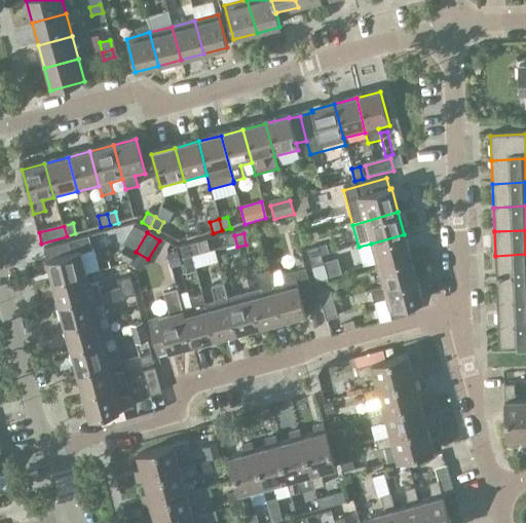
[(377,266),(410,257),(404,234),(371,244),(377,266)]
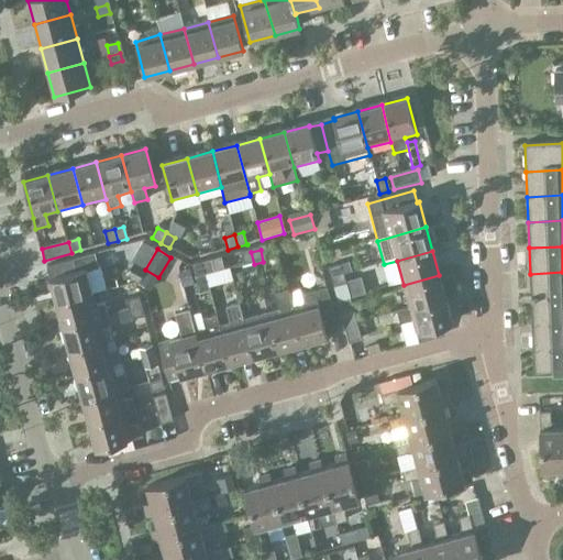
[(244,266),(254,264),(251,252),(241,254),(244,266)]
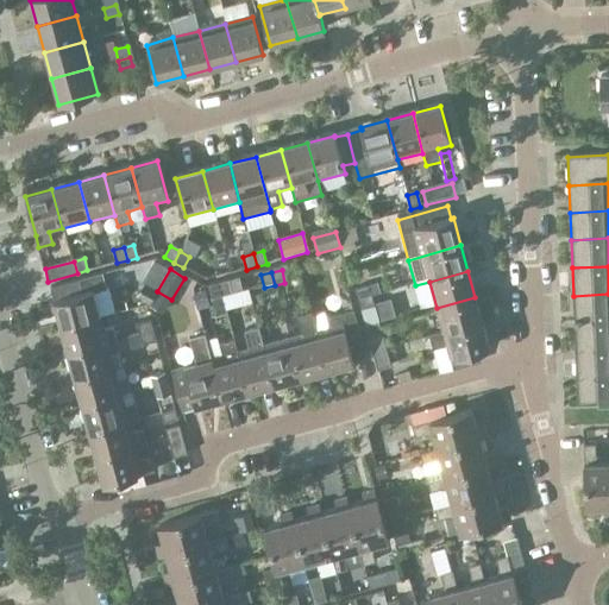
[(61,329),(100,319),(93,291),(105,288),(101,275),(50,289),(61,329)]
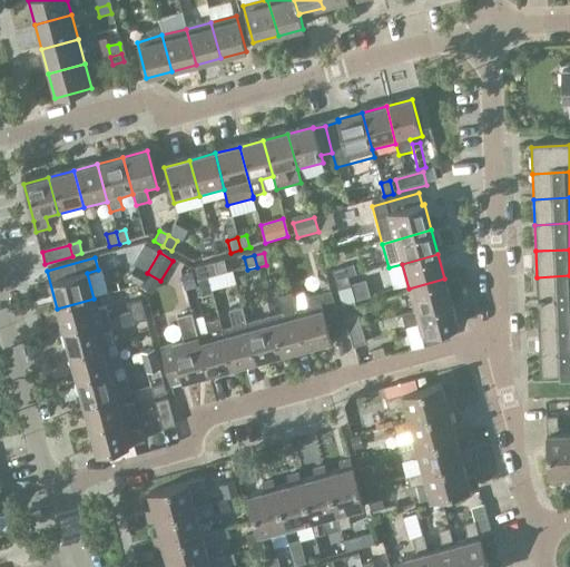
[(205,267),(208,281),(218,279),(215,265),(205,267)]
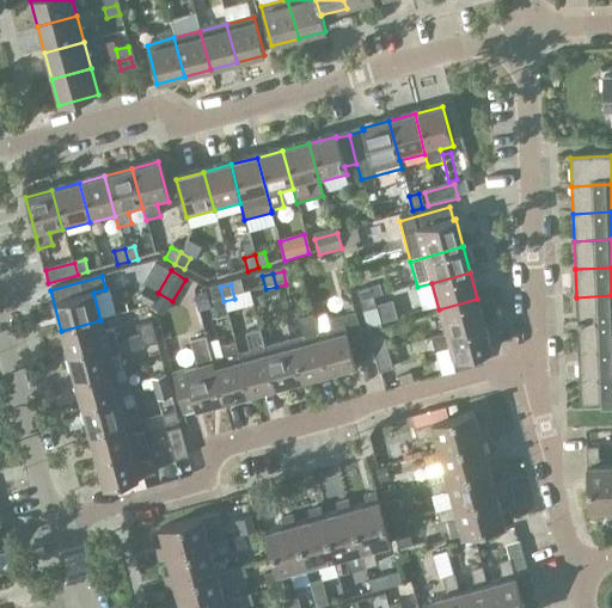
[(220,287),(210,290),(214,304),(224,301),(220,287)]
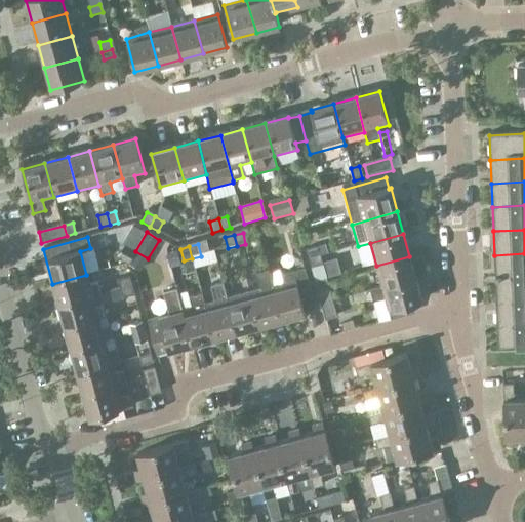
[(309,259),(320,256),(318,248),(307,251),(309,259)]
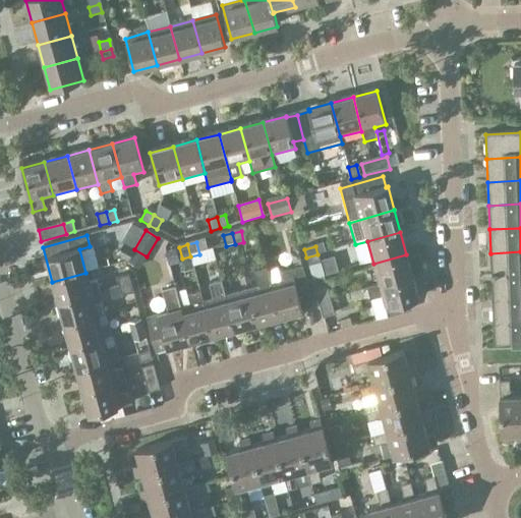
[(491,277),(520,275),(520,251),(490,253),(491,277)]
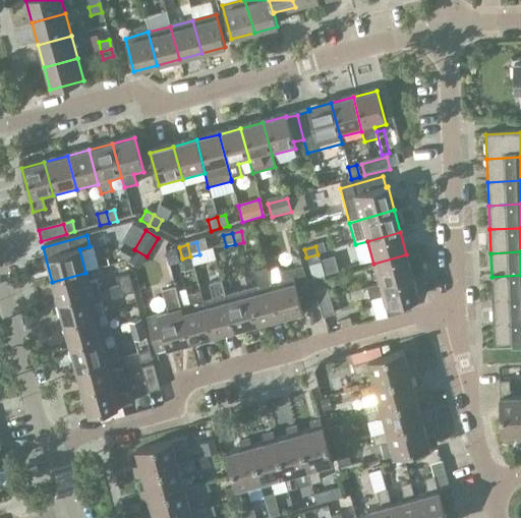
[(324,278),(321,264),(317,254),(306,257),(312,281),(324,278)]
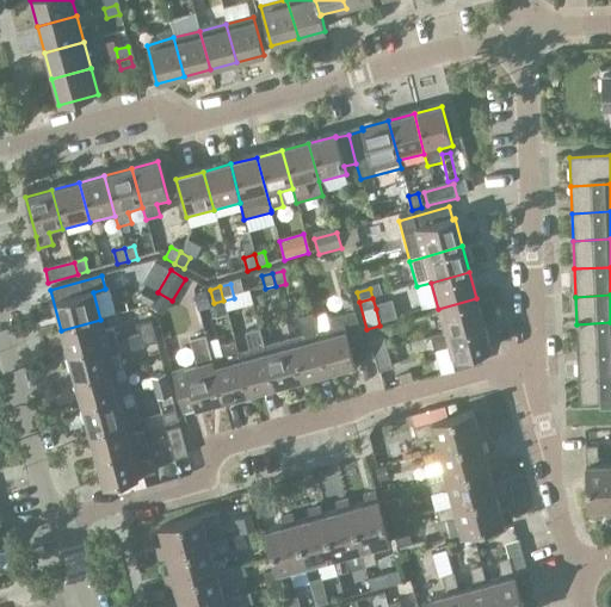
[(445,335),(483,324),(476,298),(438,309),(445,335)]
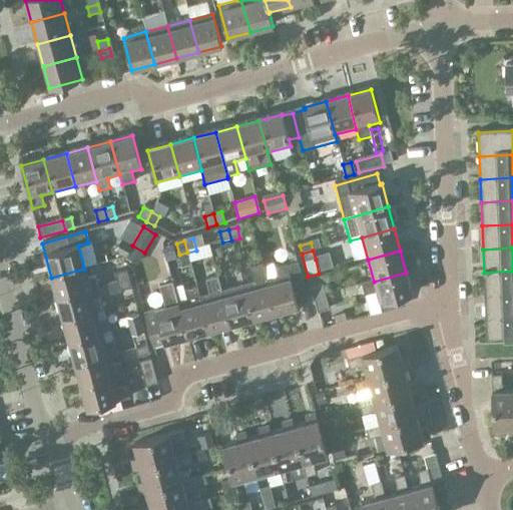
[(308,302),(302,279),(298,263),(272,270),(275,278),(266,281),(275,314),(297,307),(297,305),(308,302)]
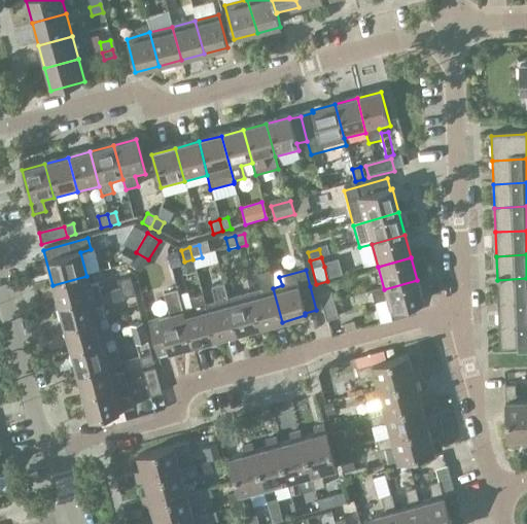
[(282,322),(273,288),(269,271),(256,274),(260,291),(251,294),(260,327),(282,322)]
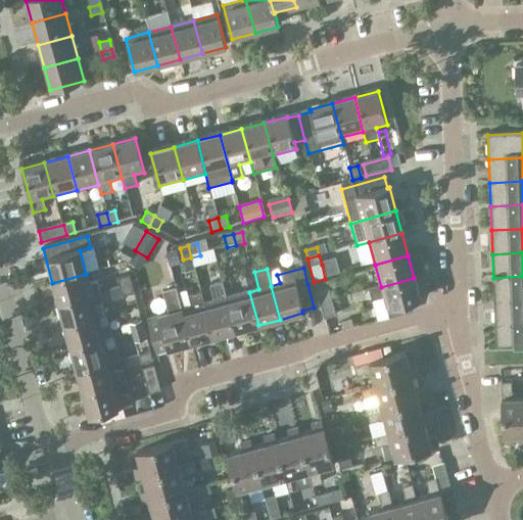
[(96,282),(89,284),(86,274),(52,283),(58,305),(92,296),(92,295),(99,293),(96,282)]
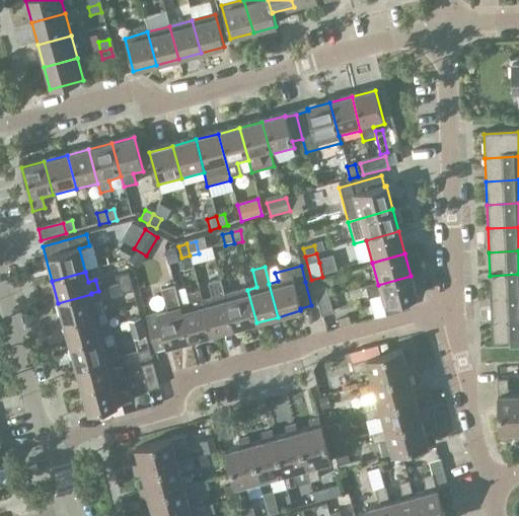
[(491,299),(518,298),(518,274),(490,276),(491,299)]
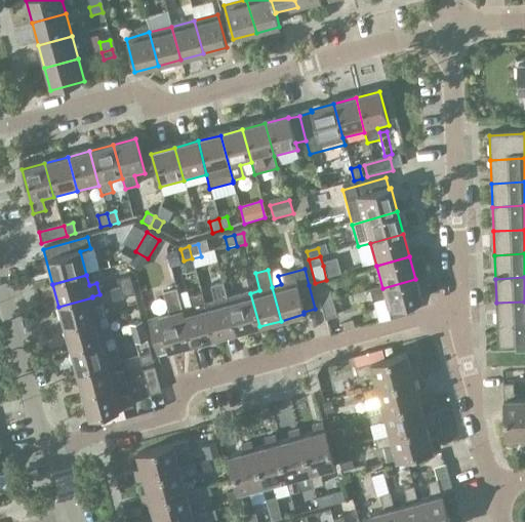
[(119,290),(131,287),(129,279),(117,282),(119,290)]
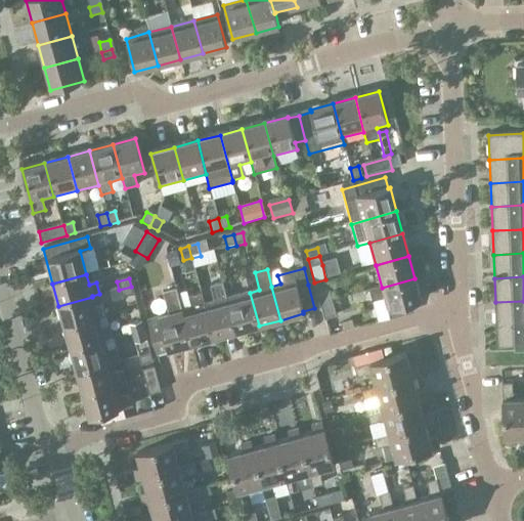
[(374,303),(385,300),(388,311),(422,302),(415,278),(382,288),(369,291),(374,303)]
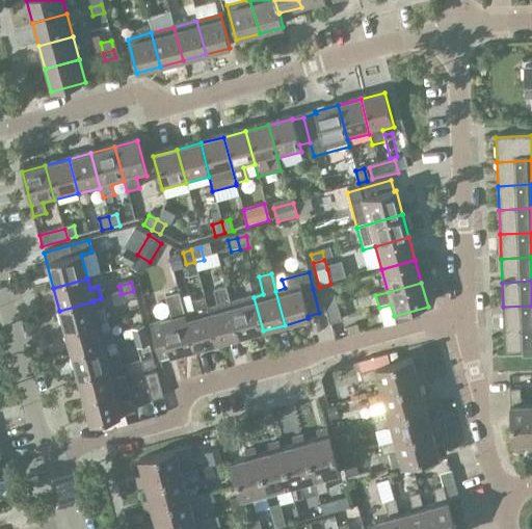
[(319,287),(322,296),(334,293),(330,284),(319,287)]
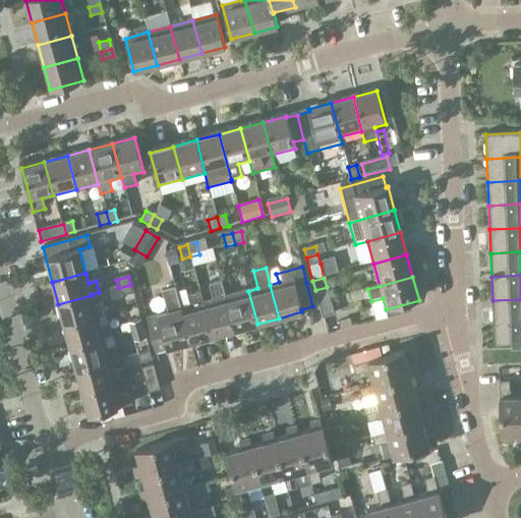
[(234,331),(225,297),(221,281),(208,284),(213,300),(204,303),(213,336),(234,331)]
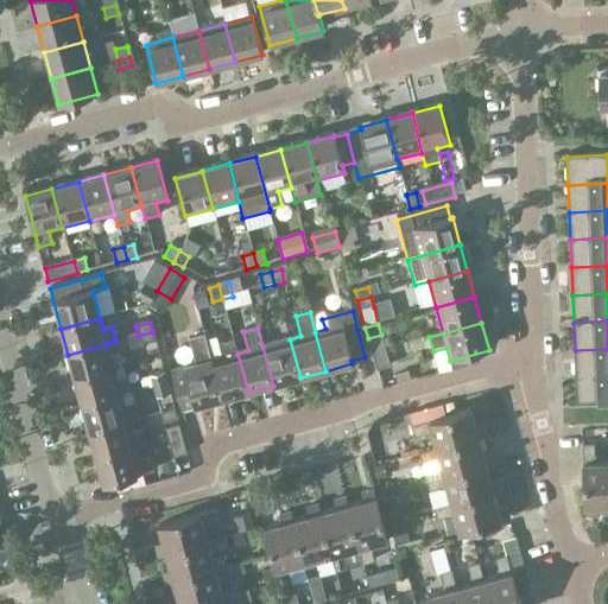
[(210,361),(211,361),(203,331),(189,336),(196,361),(171,368),(183,411),(221,400),(210,361)]
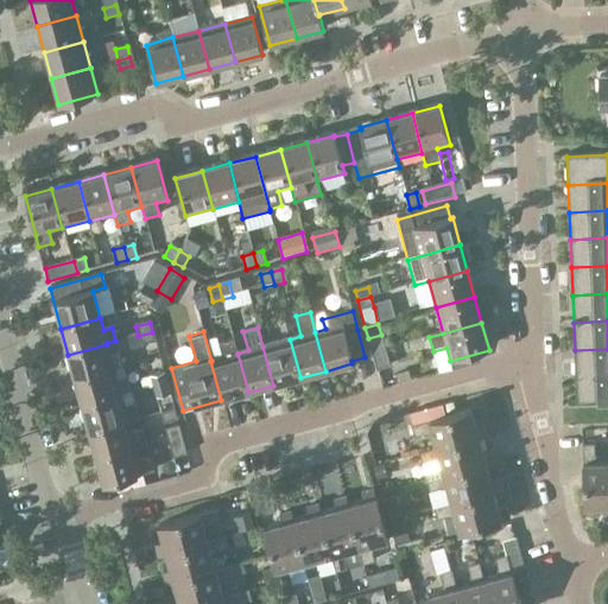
[(141,345),(153,342),(154,342),(152,332),(138,336),(141,345)]
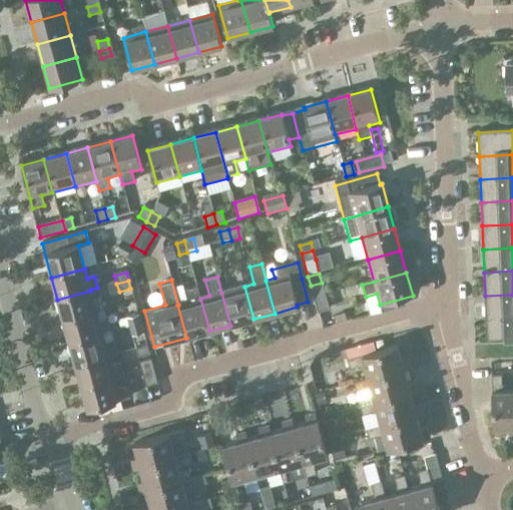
[(230,326),(253,319),(244,287),(221,293),(230,326)]
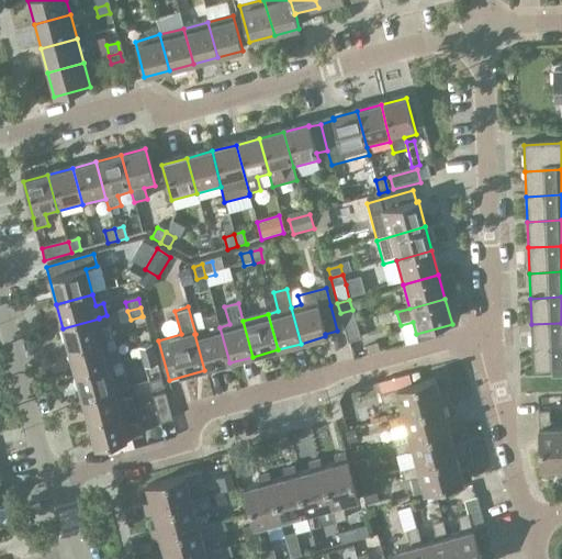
[(220,327),(216,315),(203,319),(206,331),(195,334),(194,334),(204,370),(229,362),(220,327)]
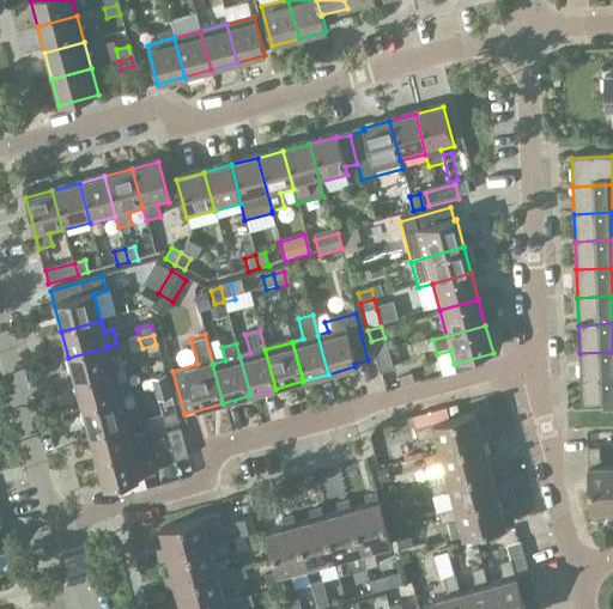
[(372,346),(380,375),(393,371),(386,343),(372,346)]
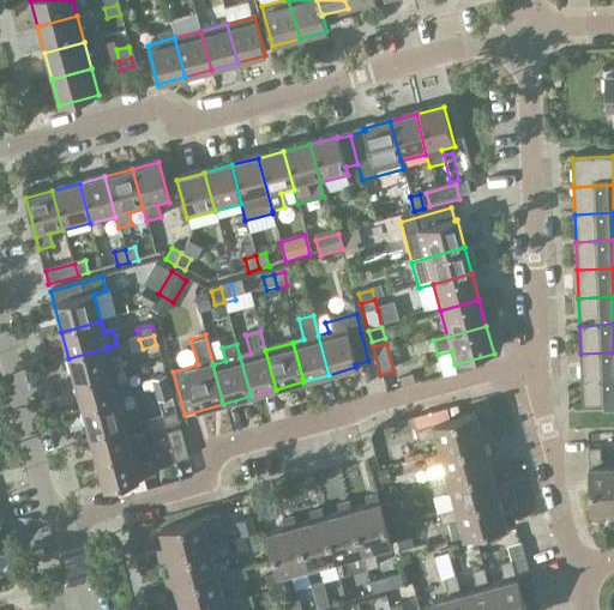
[(108,348),(68,358),(76,385),(115,374),(115,373),(121,372),(118,360),(112,361),(108,348)]
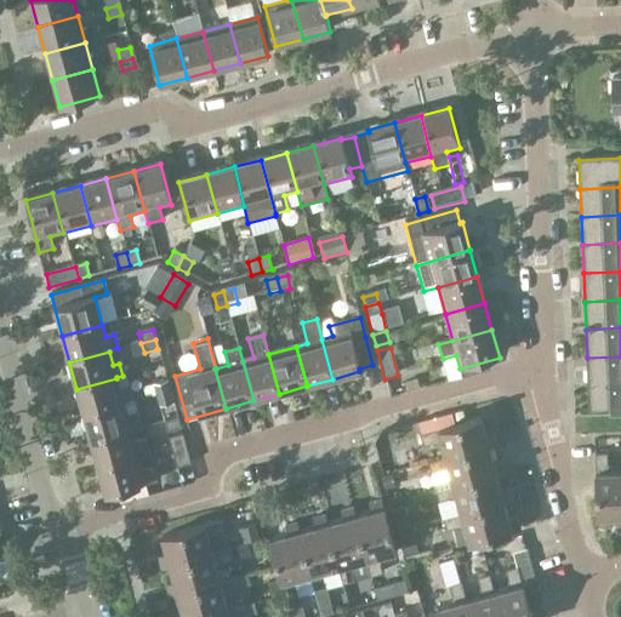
[(588,387),(620,384),(620,356),(587,358),(588,387)]
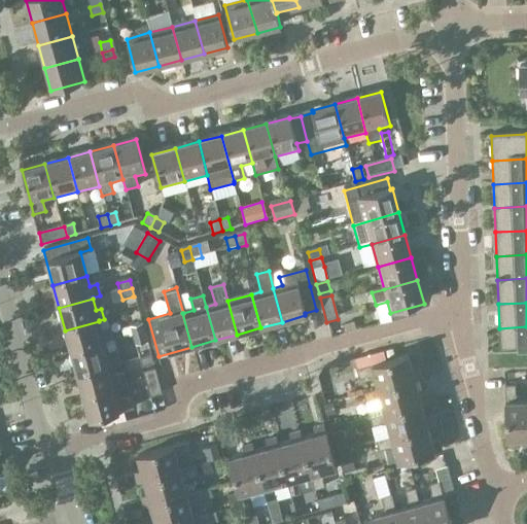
[(105,344),(101,332),(99,321),(65,330),(71,353),(105,344)]
